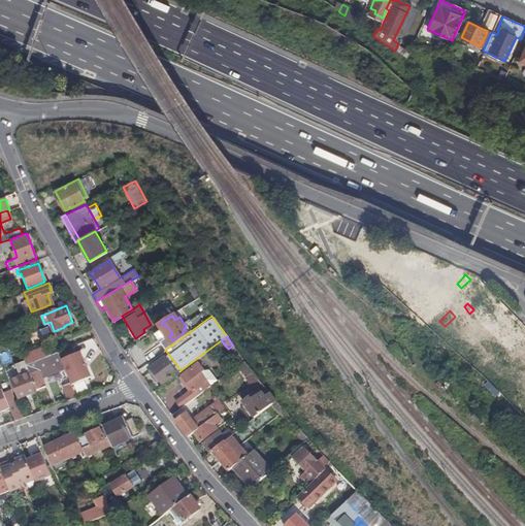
[(45,344),(22,354),(24,360),(26,363),(51,355),(45,344)]
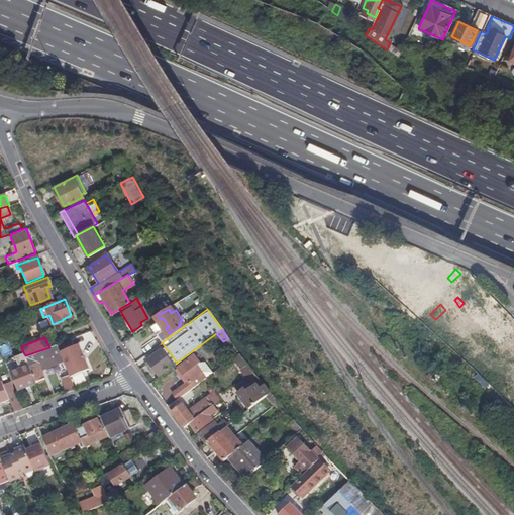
[(459,340),(451,349),(457,354),(466,346),(459,340)]
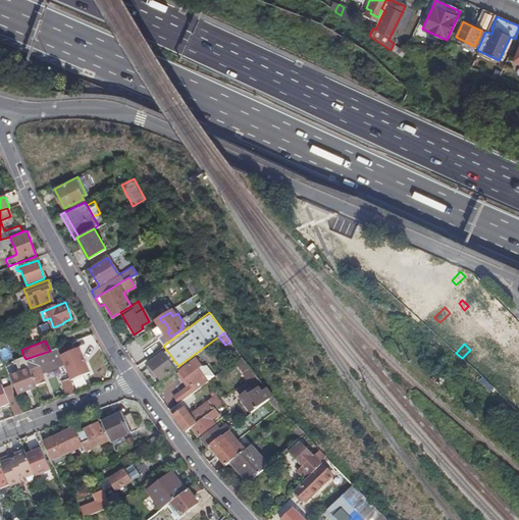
[(69,378),(88,370),(78,345),(59,353),(63,363),(68,377),(69,378)]
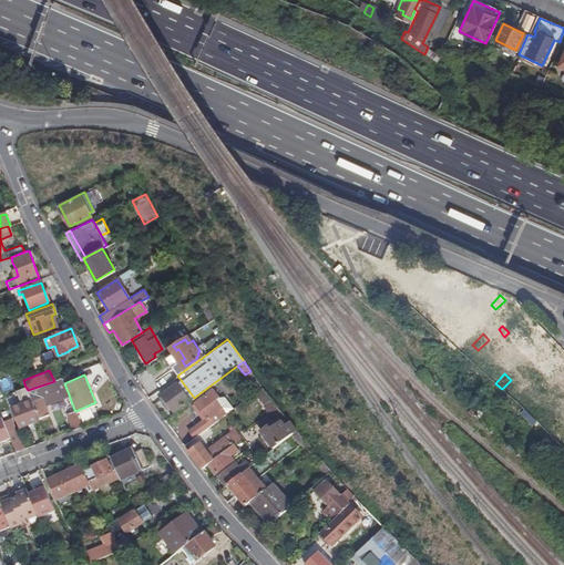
[(28,390),(39,419),(48,414),(41,397),(59,389),(62,398),(69,394),(64,383),(62,378),(54,381),(28,390)]
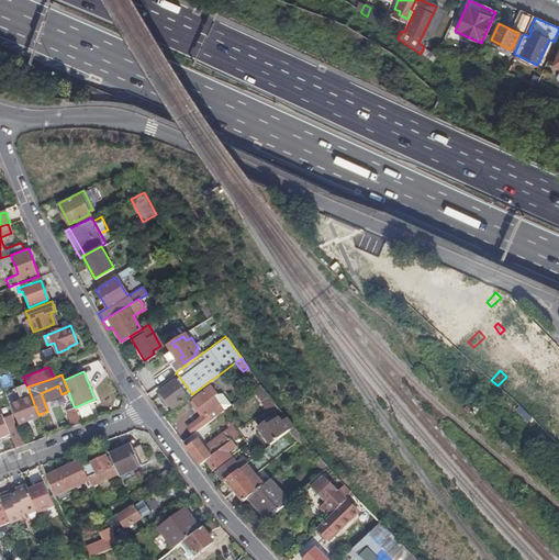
[(506,377),(498,385),(502,391),(512,382),(506,377)]
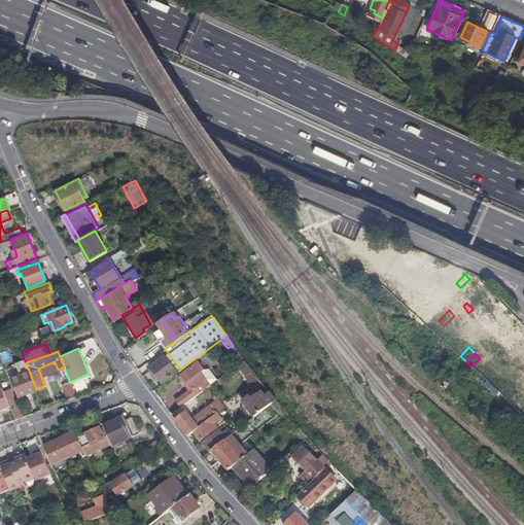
[(163,355),(148,365),(161,381),(174,371),(163,355)]
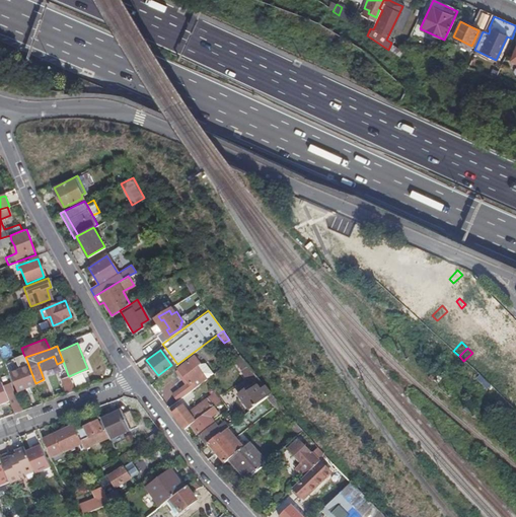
[(247,364),(239,353),(233,358),(240,368),(247,364)]
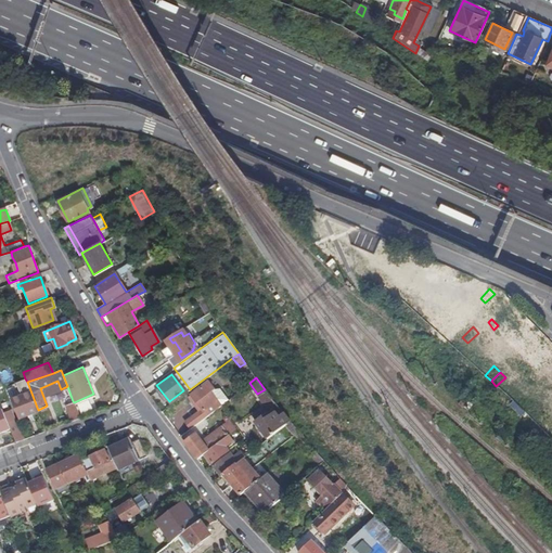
[(547,396),(551,389),(551,377),(540,389),(547,396)]
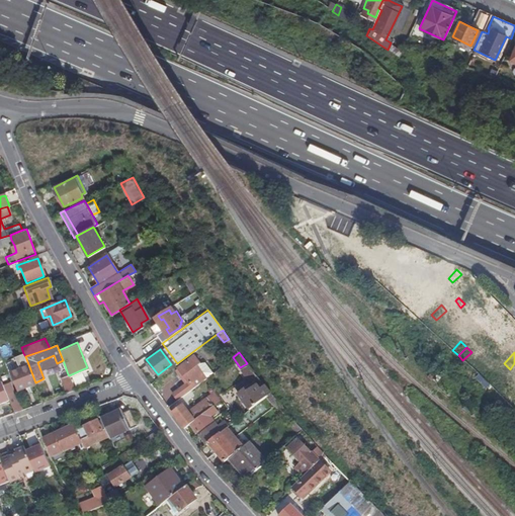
[(18,390),(35,382),(25,356),(23,353),(14,357),(19,369),(10,372),(18,390)]
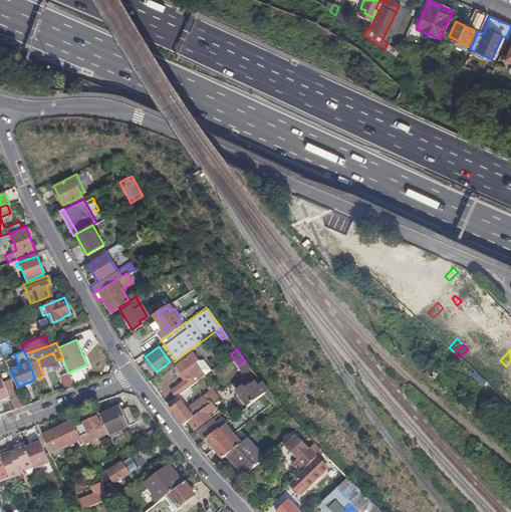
[(7,368),(18,364),(13,352),(3,357),(7,368)]
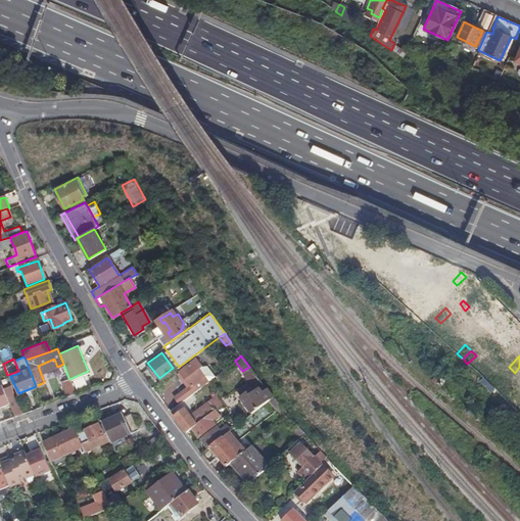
[(173,395),(178,403),(195,390),(206,381),(214,377),(205,366),(200,366),(194,359),(179,370),(179,371),(189,384),(185,387),(173,395)]
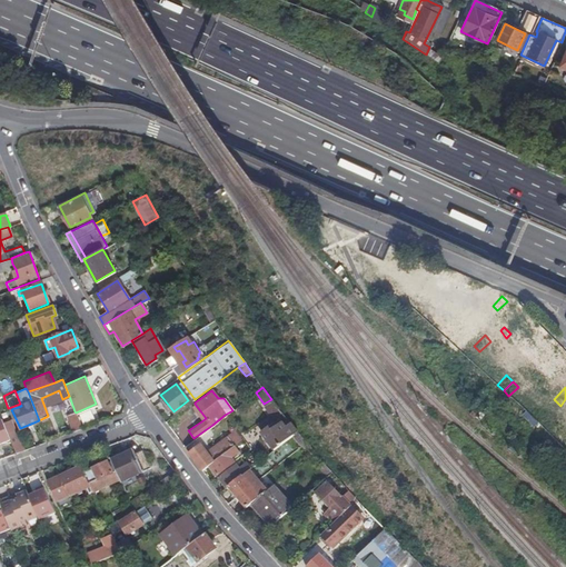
[(191,407),(201,421),(206,418),(195,404),(191,407)]
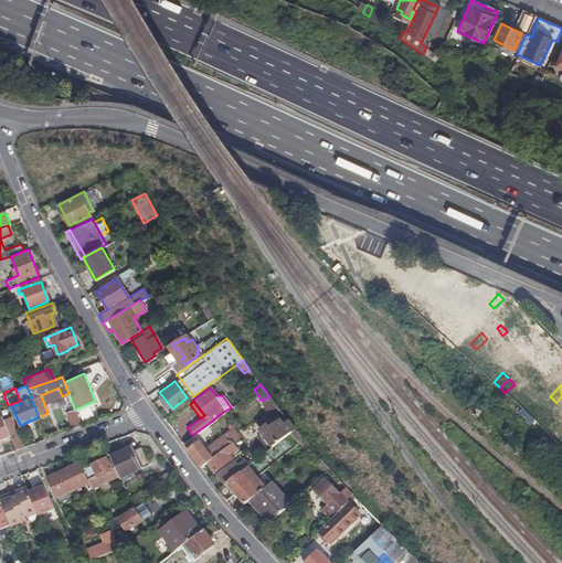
[(65,412),(71,428),(81,424),(75,410),(74,409),(65,412)]
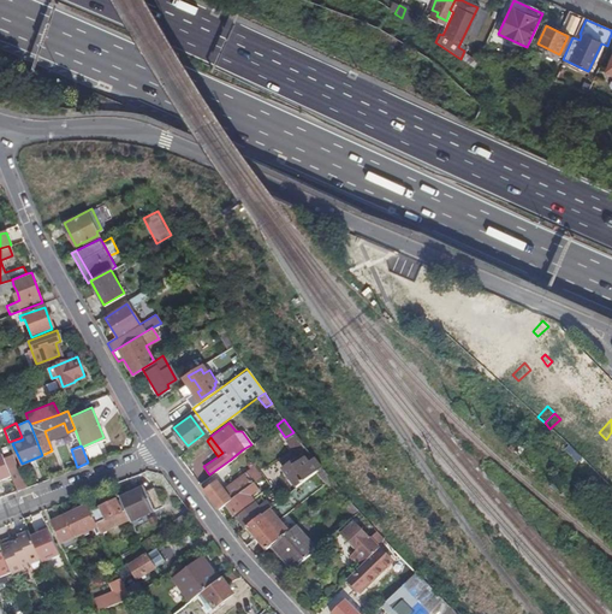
[(583,461),(592,468),(605,455),(596,448),(583,461)]
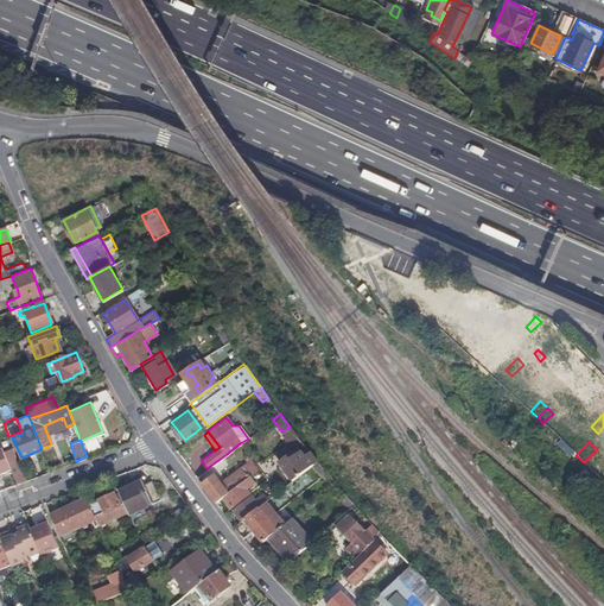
[(240,443),(227,454),(233,461),(246,452),(240,443)]
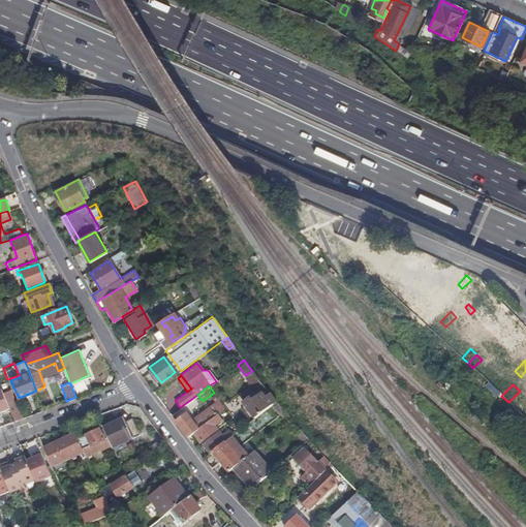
[(3,393),(14,421),(22,417),(14,399),(12,400),(8,391),(3,393)]
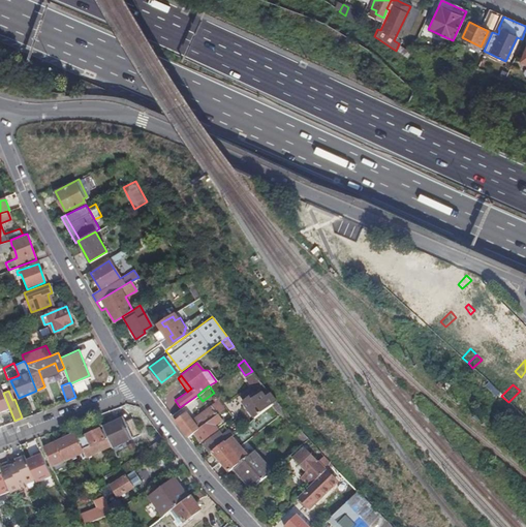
[(267,406),(264,402),(263,400),(265,398),(259,392),(243,404),(253,417),(267,406)]
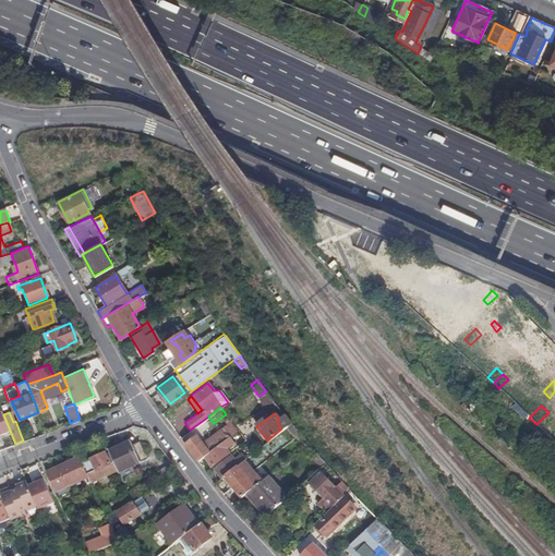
[(285,426),(290,423),(286,418),(278,424),(281,428),(285,426)]
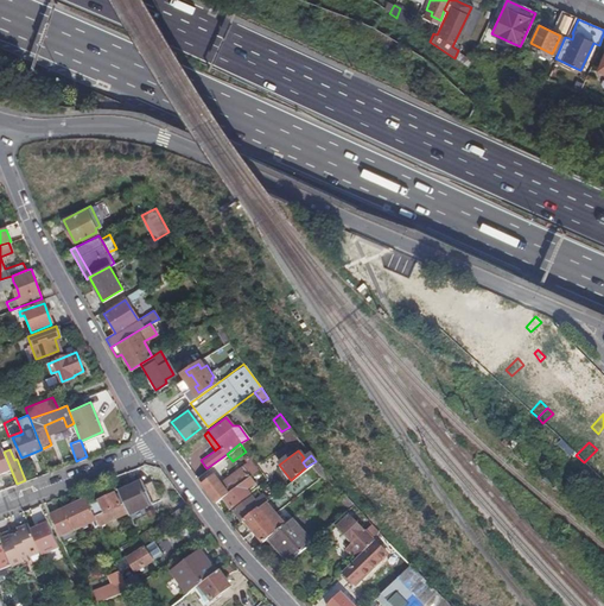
[(213,474),(201,484),(214,502),(222,496),(250,474),(259,468),(252,460),(220,483),(216,479),(220,477),(217,474),(215,477),(213,474)]
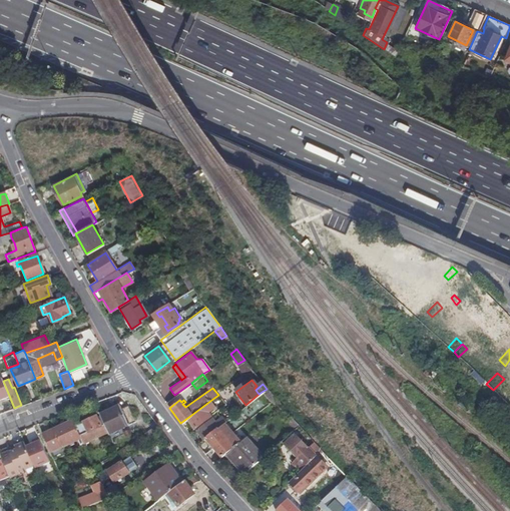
[(270,401),(274,398),(273,397),(267,389),(262,392),(270,401)]
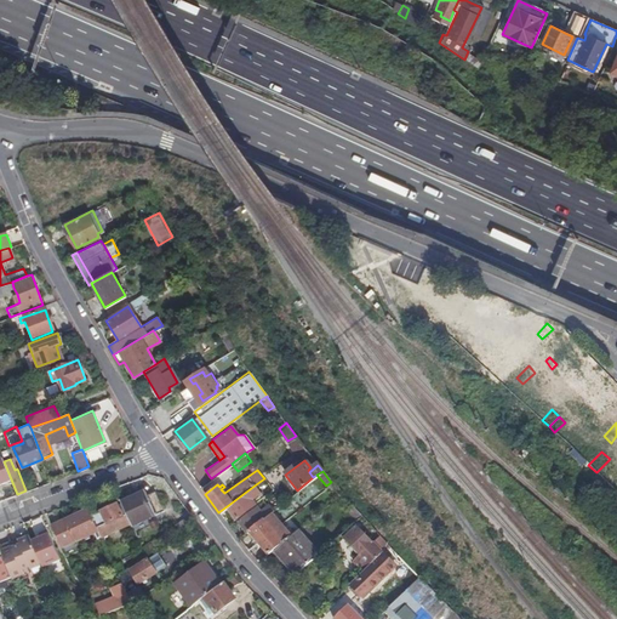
[(336,497),(340,493),(331,482),(326,486),(336,497)]
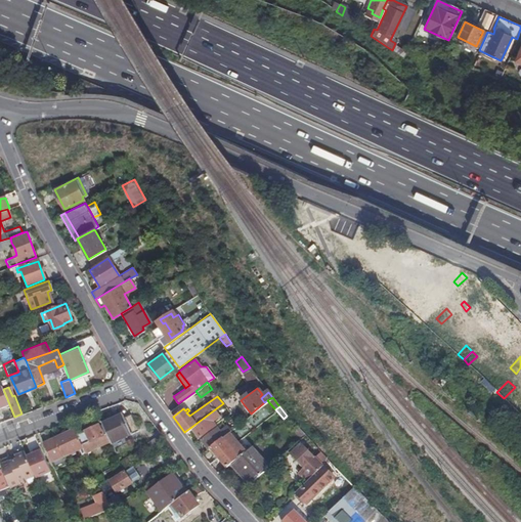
[(216,408),(191,427),(199,436),(214,424),(211,420),(218,415),(216,411),(218,410),(216,408)]
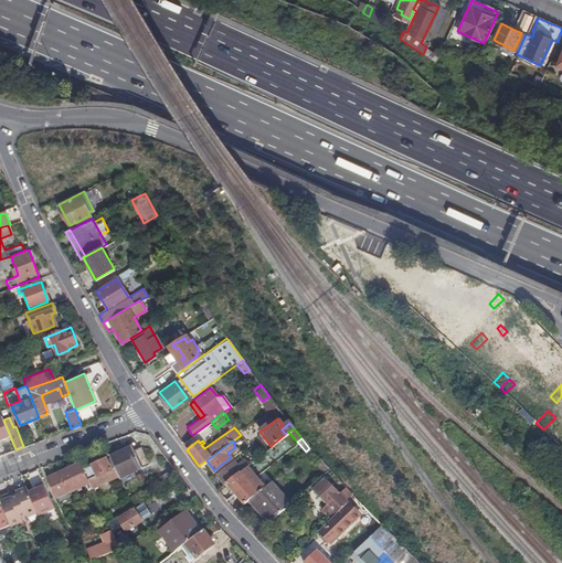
[(131,446),(108,455),(114,466),(117,475),(119,477),(148,464),(140,447),(133,449),(131,446)]
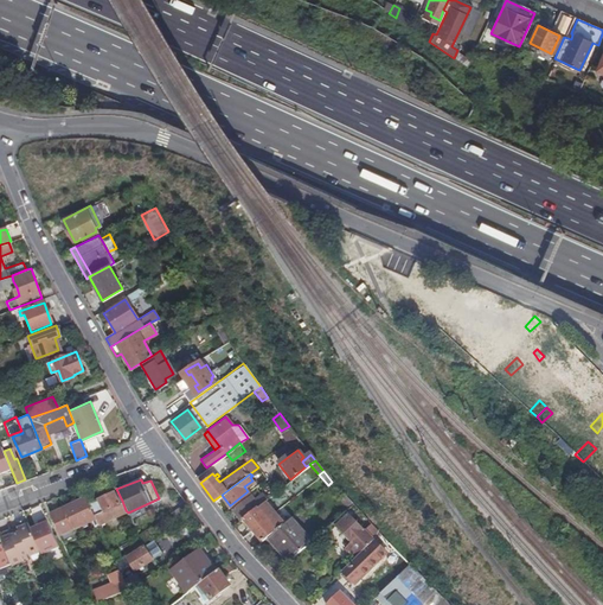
[(96,498),(106,520),(126,510),(122,501),(119,503),(114,491),(96,498)]
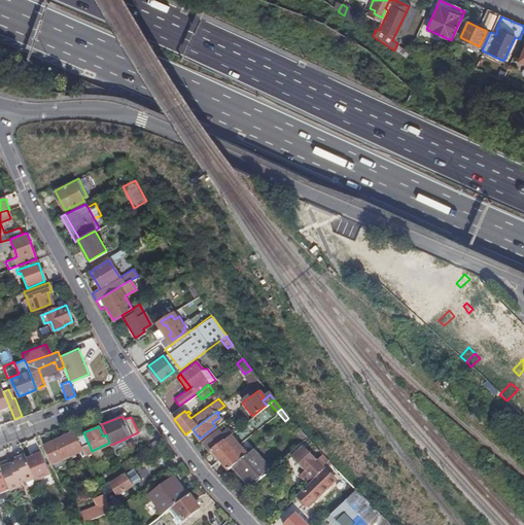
[(215,426),(200,439),(201,441),(216,428),(215,426)]
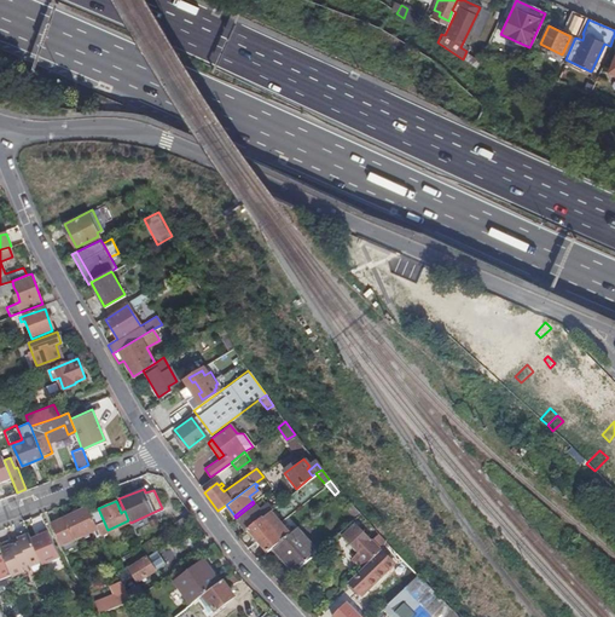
[(244,530),(245,528),(270,509),(273,507),(271,503),(270,506),(267,503),(259,509),(254,503),(236,518),(244,530)]
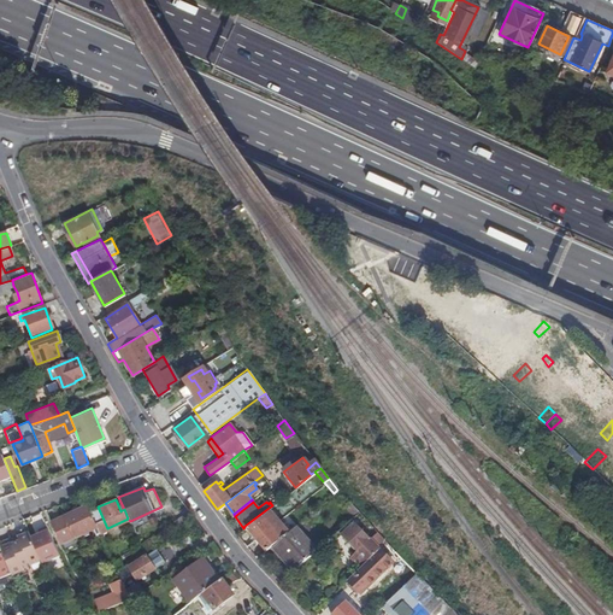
[(353,515),(358,511),(351,504),(346,508),(353,515)]
